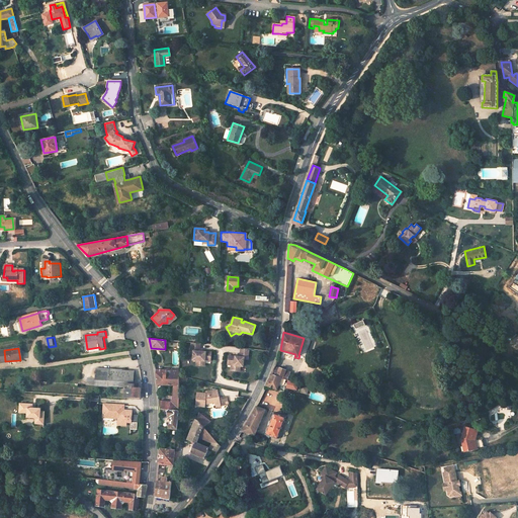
[(200,349),(191,349),(190,353),(193,354),(192,359),(195,360),(200,360),(200,365),(203,365),(204,360),(210,361),(210,352),(199,351),(200,349)]
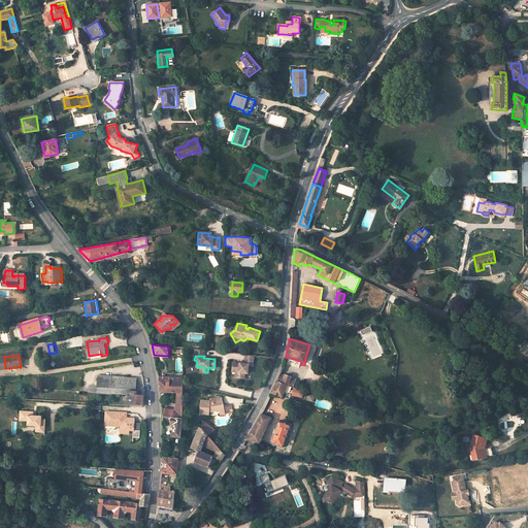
[(241,362),(241,363),(234,362),(234,371),(236,371),(236,376),(241,376),(242,371),(244,372),(248,372),(249,364),(254,365),(255,361),(246,360),(245,363),(241,362)]
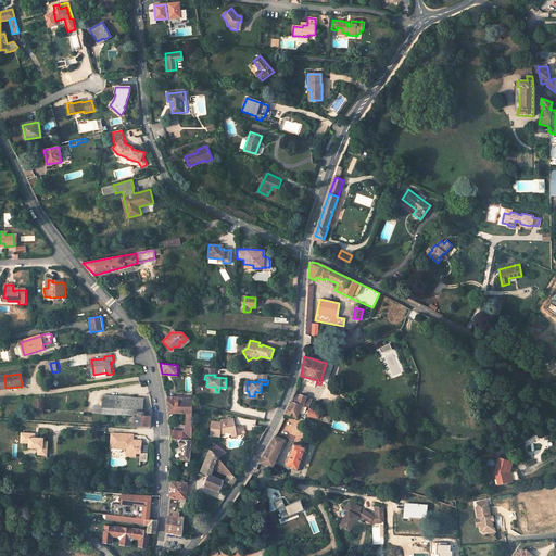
[(116,414),(134,415),(134,426),(149,427),(150,418),(150,415),(142,415),(143,397),(117,395),(117,403),(102,402),(102,413),(116,414)]
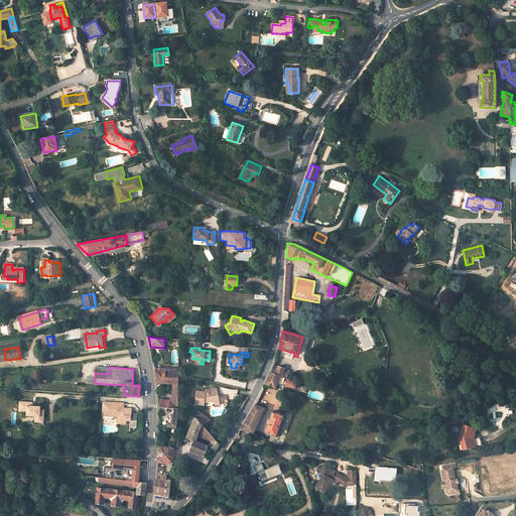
[(265,383),(276,387),(280,376),(285,377),(288,378),(289,370),(272,367),(270,372),(265,383)]
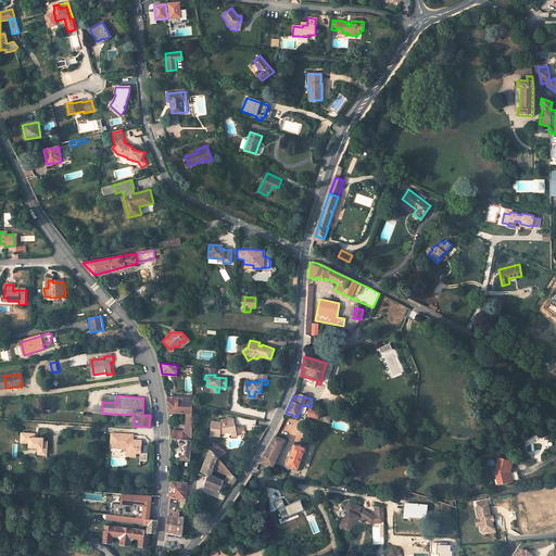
[(181,458),(190,459),(192,440),(196,440),(196,433),(192,433),(192,397),(167,396),(168,413),(186,413),(186,425),(184,431),(171,430),(172,438),(172,444),(181,445),(182,445),(182,447),(181,458)]
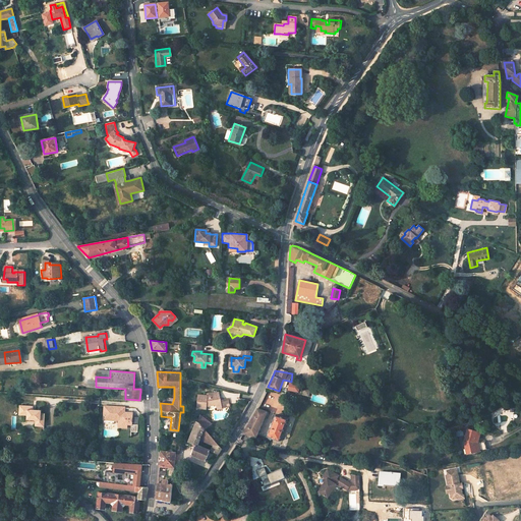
[(305,387),(303,394),(310,396),(311,389),(305,387)]
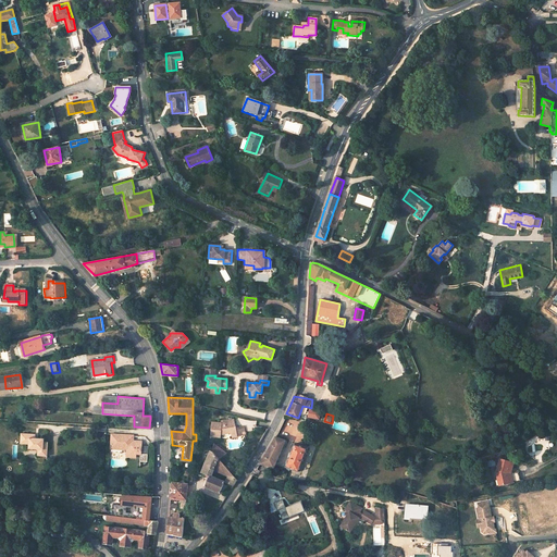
[(221,423),(212,422),(211,435),(220,436),(221,432),(232,431),(233,437),(239,436),(238,435),(242,435),(240,426),(237,428),(237,425),(235,425),(235,423),(236,423),(236,421),(229,422),(227,420),(222,421),(221,423)]
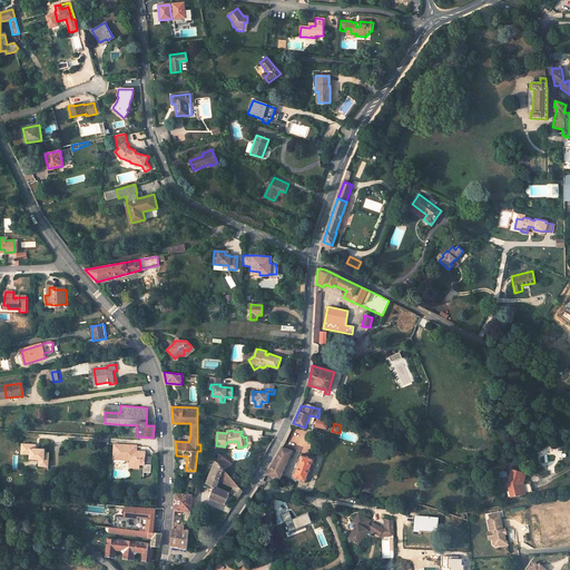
[(129,467),(138,468),(138,464),(144,464),(145,453),(136,452),(136,444),(118,444),(118,445),(114,445),(112,459),(114,459),(124,459),(129,459),(129,467)]
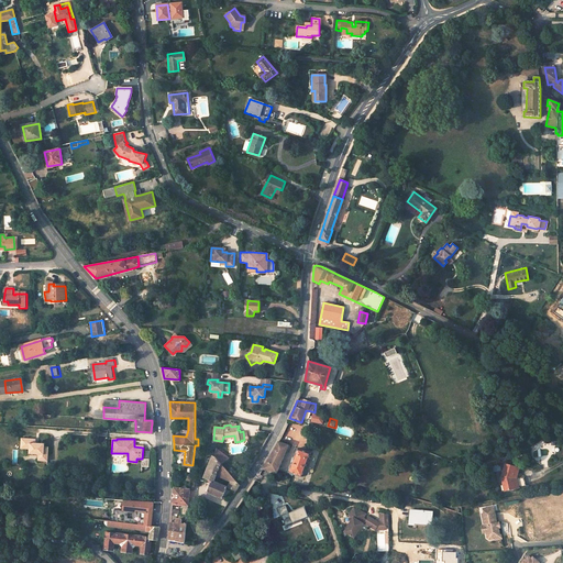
[(43,462),(50,462),(50,448),(45,448),(45,444),(36,444),(36,440),(24,440),(24,451),(31,451),(31,455),(40,455),(43,455),(43,462)]
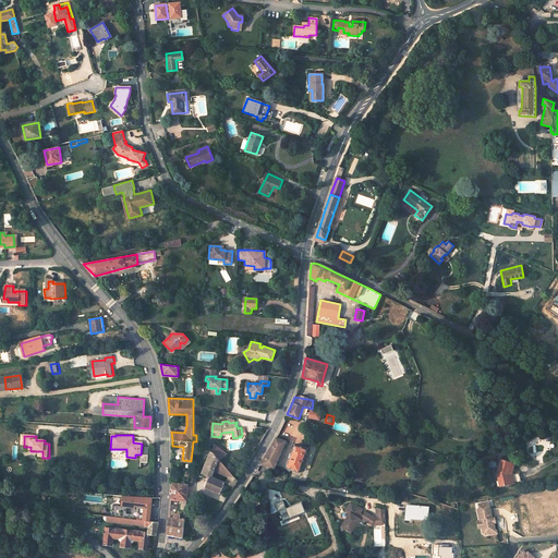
[(259,464),(275,469),(286,441),(276,437),(271,445),(259,464)]
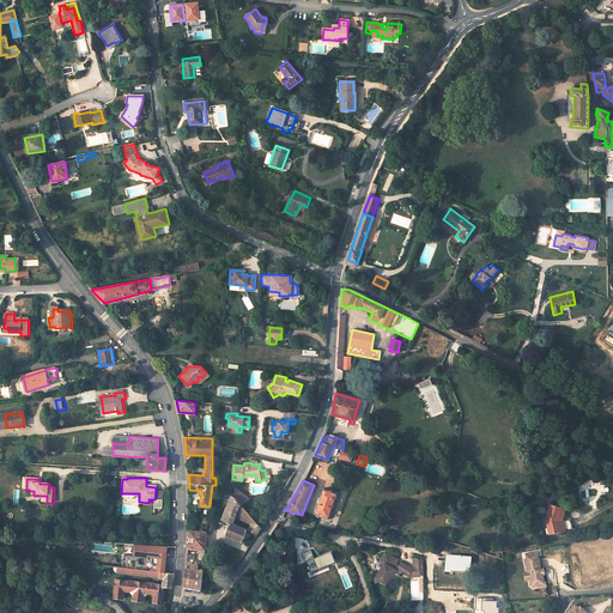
[(249,498),(236,489),(235,497),(232,496),(223,517),(224,519),(224,520),(230,523),(225,535),(243,542),(247,530),(258,534),(260,530),(261,528),(253,517),(250,522),(248,529),(232,523),(236,515),(241,505),(242,505),(249,498)]
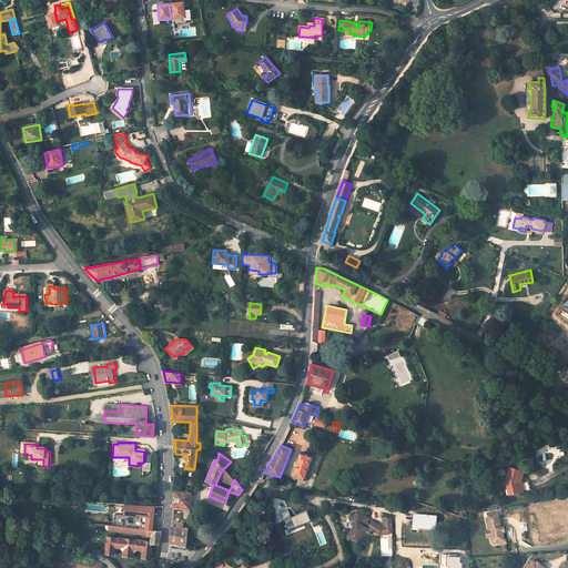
[(304,480),(313,457),(301,453),(291,476),(304,480)]
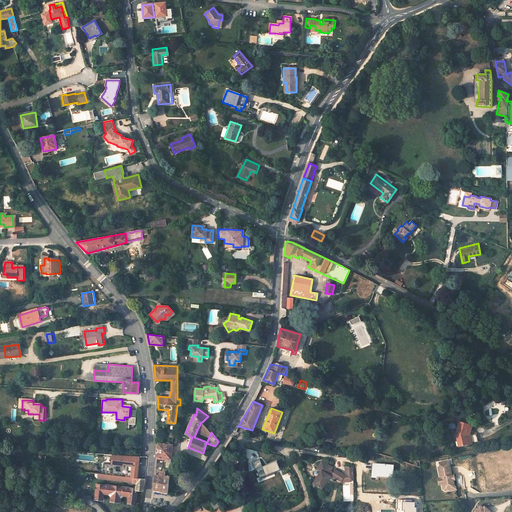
[(471,424),(461,421),(456,434),(459,445),(469,443),(467,434),(471,424)]
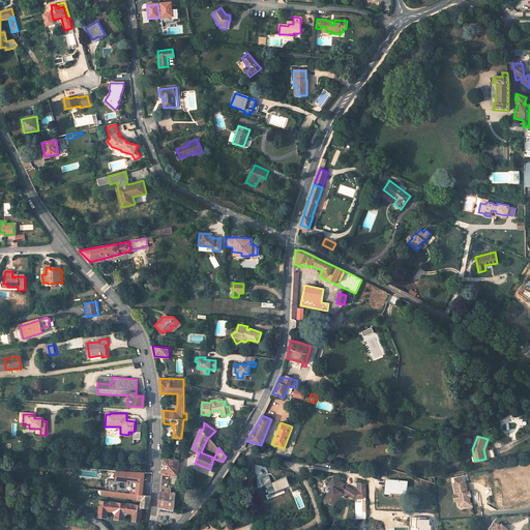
[(216,451),(218,447),(209,437),(208,437),(204,445),(216,451)]
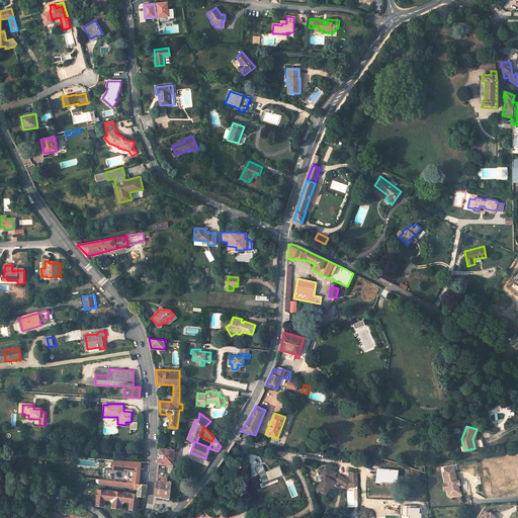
[(156,495),(170,499),(172,473),(175,451),(178,451),(179,440),(176,440),(176,436),(172,436),(171,441),(176,441),(175,449),(160,448),(159,459),(159,462),(168,463),(167,476),(169,476),(169,481),(158,480),(157,488),(156,495)]
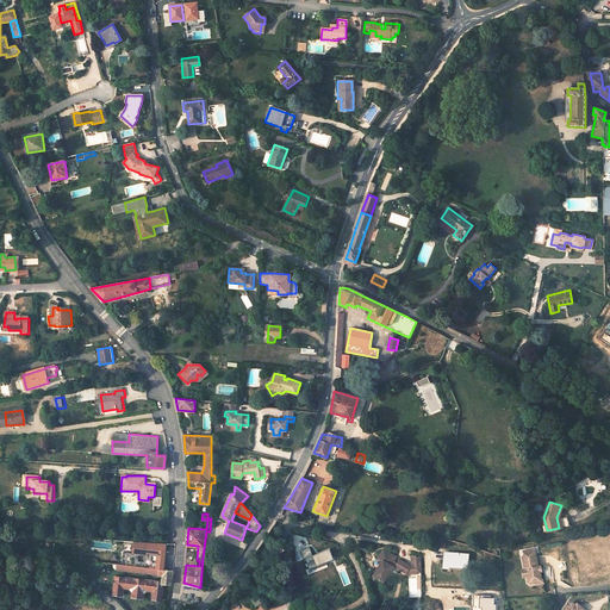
[(150,596),(159,597),(161,582),(172,584),(172,579),(173,570),(163,568),(166,553),(174,553),(174,551),(175,543),(112,540),(92,539),(92,559),(104,560),(104,566),(161,574),(161,580),(117,576),(114,591),(123,592),(123,586),(131,587),(134,590),(141,591),(144,589),(151,590),(150,596)]
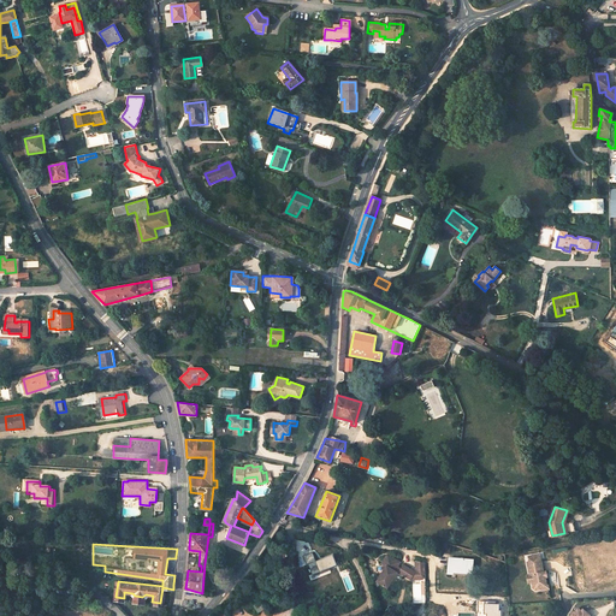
[(87,563),(88,549),(71,548),(71,561),(87,563)]
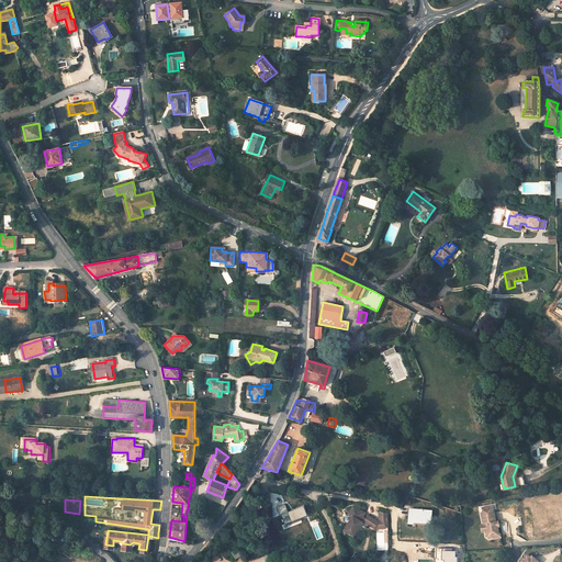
[(311,515),(306,505),(290,512),(287,504),(278,507),(285,525),(311,515)]
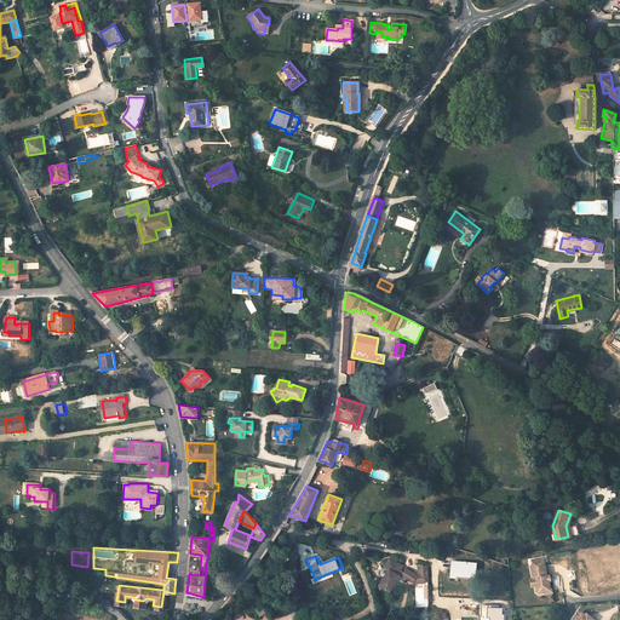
[(546,592),(545,590),(551,589),(549,580),(549,579),(546,579),(546,575),(547,575),(547,574),(545,566),(544,557),(533,560),(533,564),(530,566),(533,578),(534,578),(535,578),(537,585),(535,585),(537,591),(539,593),(545,592),(546,592)]
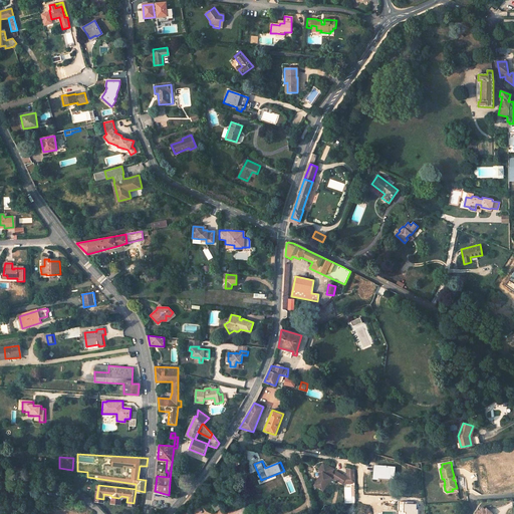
[(349,472),(349,474),(352,473),(349,464),(341,465),(344,472),(340,473),(342,474),(349,472)]
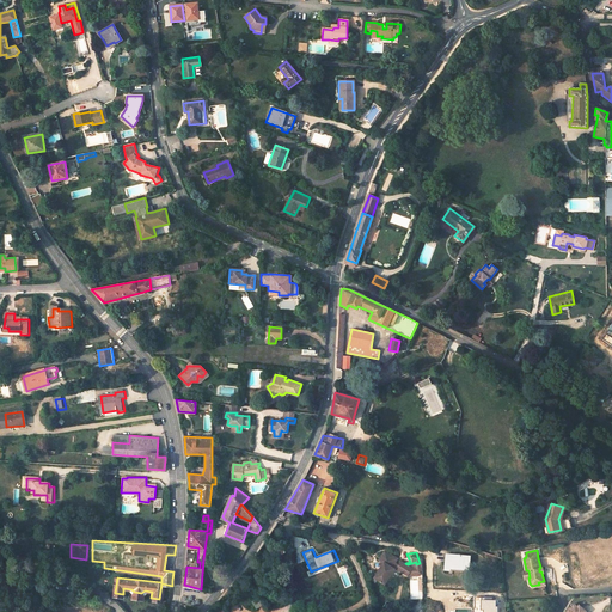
[(374,582),(386,586),(392,568),(393,568),(407,571),(408,567),(416,564),(416,562),(408,564),(405,563),(396,560),(395,564),(391,563),(392,558),(378,554),(375,563),(380,565),(374,582)]
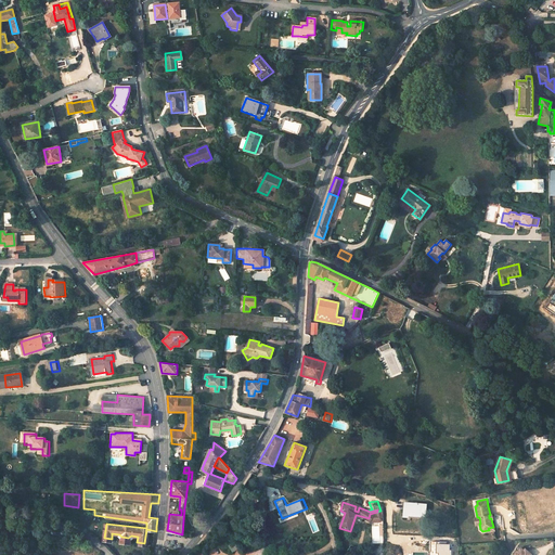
[(408,517),(408,514),(425,515),(426,503),(403,502),(402,516),(408,517)]
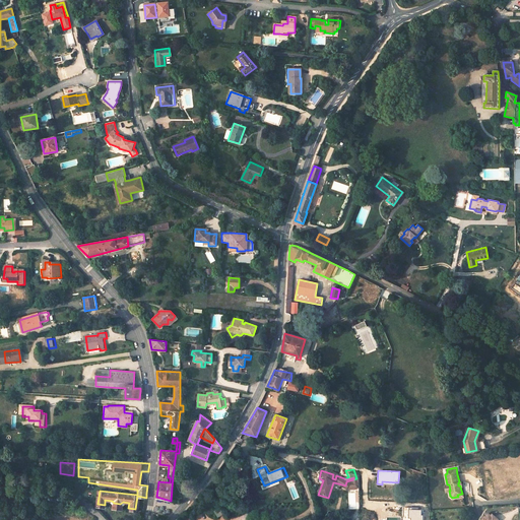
[(215,510),(219,516),(226,512),(222,506),(215,510)]
